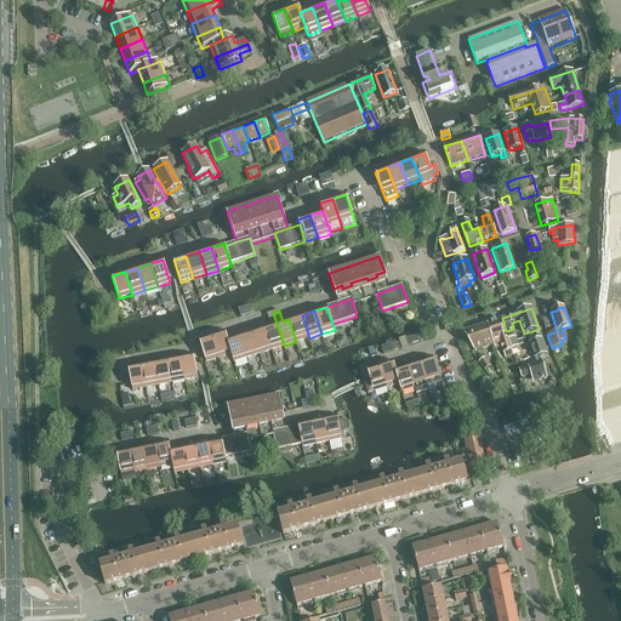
[(271,325),(265,328),(272,351),(284,346),(273,313),(267,314),(271,325)]
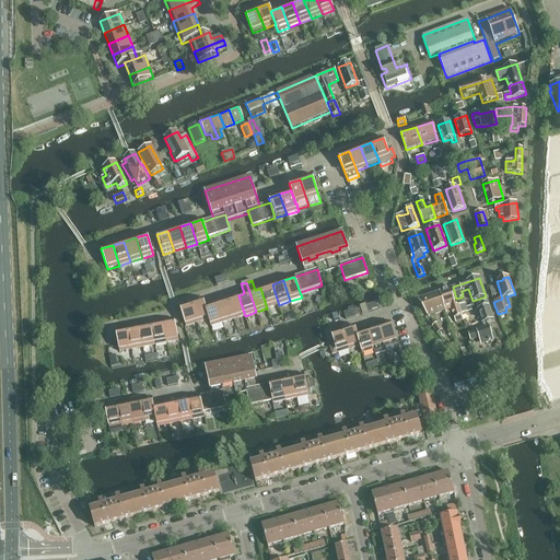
[(272,284),(260,288),(267,308),(279,305),(272,284)]
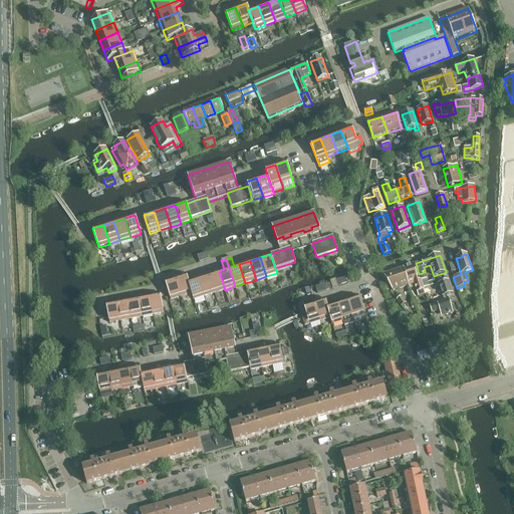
[(403,267),(404,269),(409,286),(410,288),(417,286),(420,292),(425,291),(424,288),(422,284),(421,280),(419,280),(413,264),(403,267)]
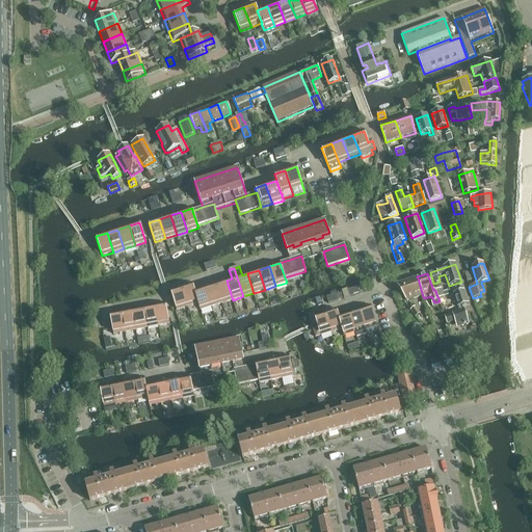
[(406,301),(423,296),(418,278),(399,285),(398,287),(406,301)]
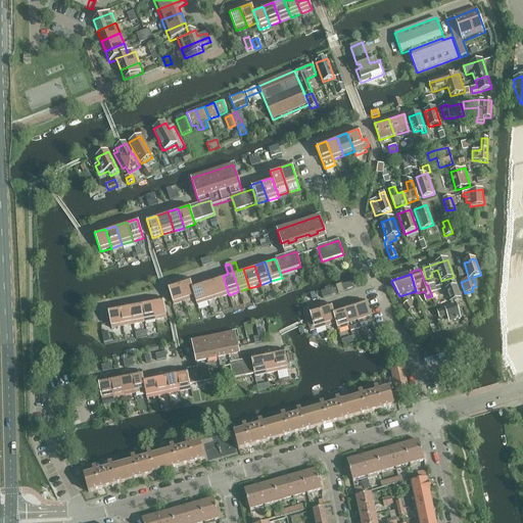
[(223,276),(211,279),(218,298),(229,295),(223,276)]
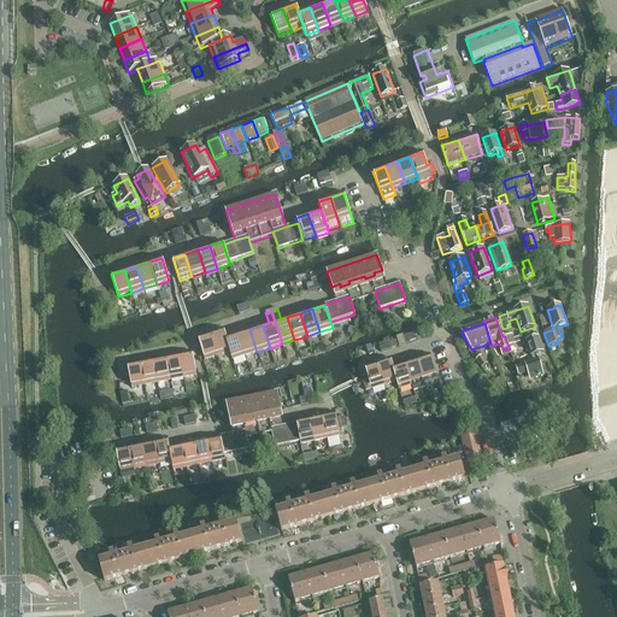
[(217,357),(229,352),(230,352),(225,338),(223,329),(210,334),(217,357)]
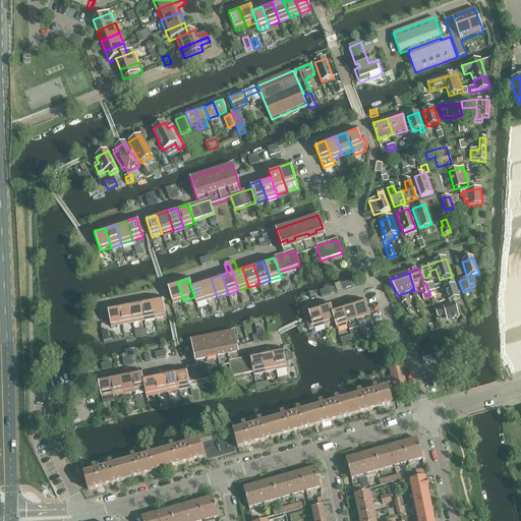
[(211,278),(200,282),(207,301),(217,297),(211,278)]
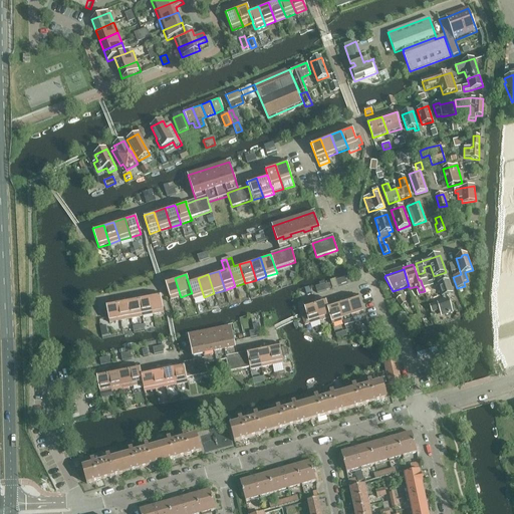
[(438,284),(442,297),(453,293),(449,281),(448,281),(446,276),(441,278),(443,283),(438,284)]
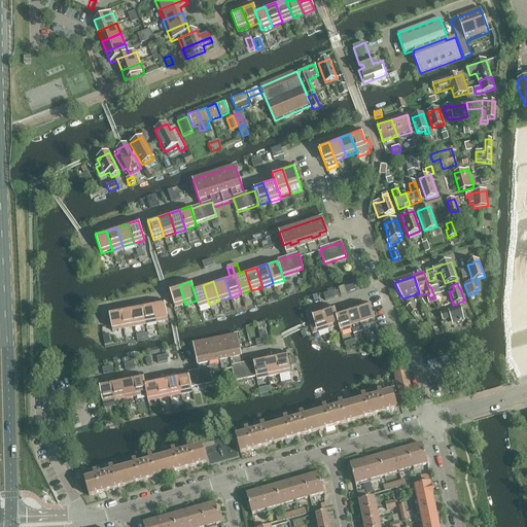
[(175,308),(185,305),(179,285),(169,288),(175,308)]
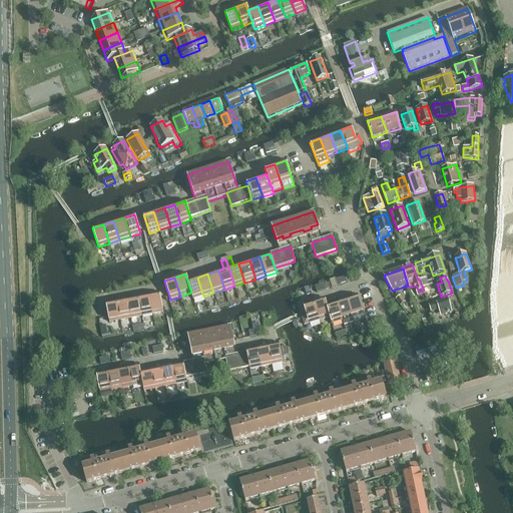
[(191,293),(190,293),(193,300),(203,297),(197,278),(187,281),(191,293)]
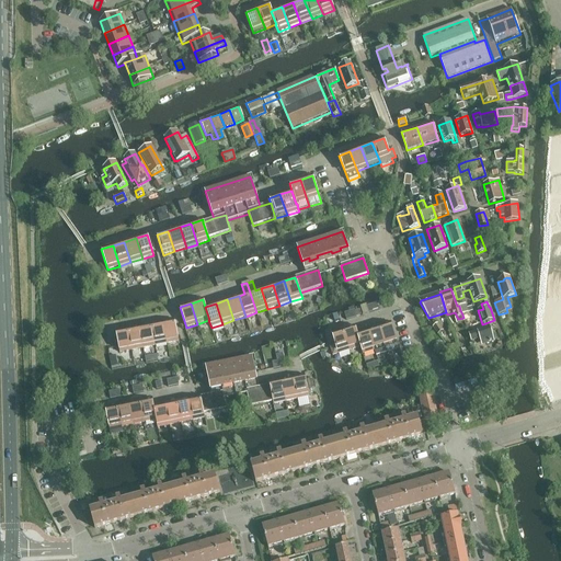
[(366,305),(361,307),(363,316),(366,315),(369,313),(367,307),(366,305)]
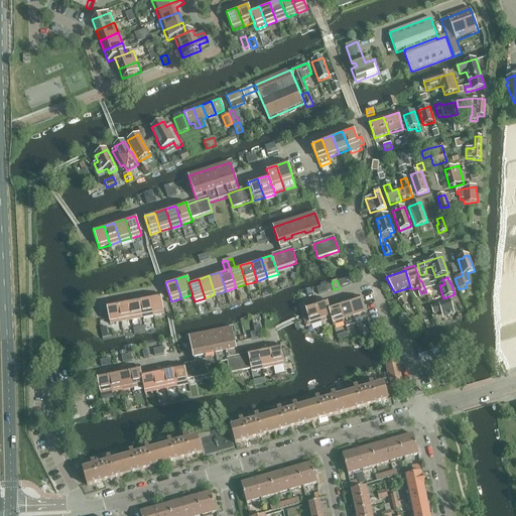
[(160,294),(150,296),(153,316),(164,314),(160,294)]
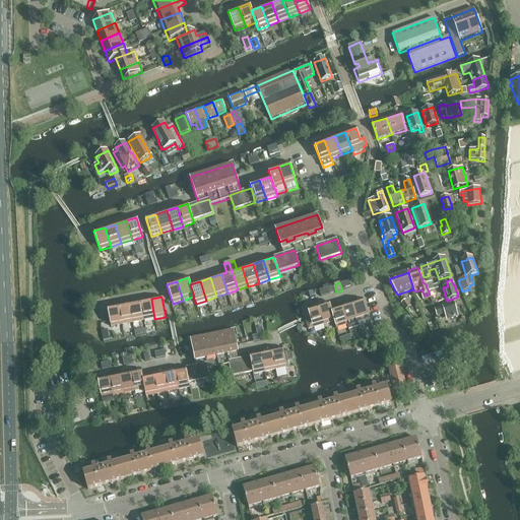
[(151,299),(140,301),(144,321),(154,319),(151,299)]
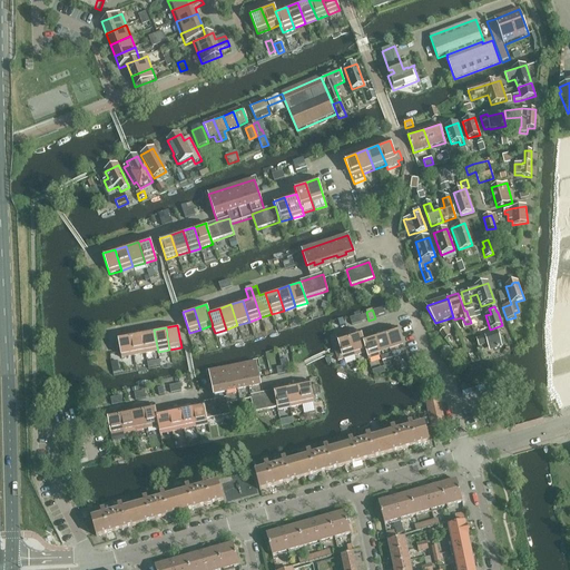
[(397,327),(385,332),(392,353),(394,359),(406,355),(397,327)]
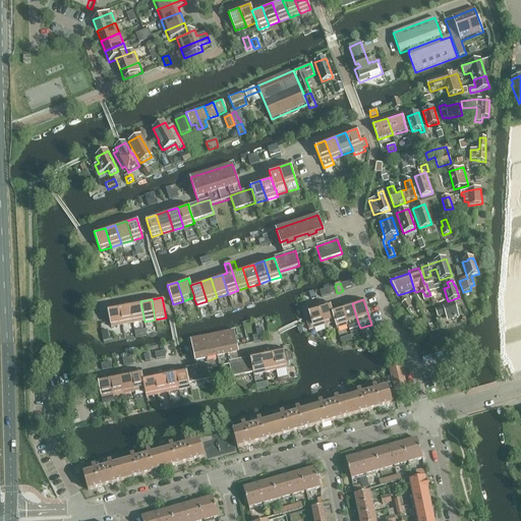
[(140,301),(129,303),(133,324),(145,322),(140,301)]
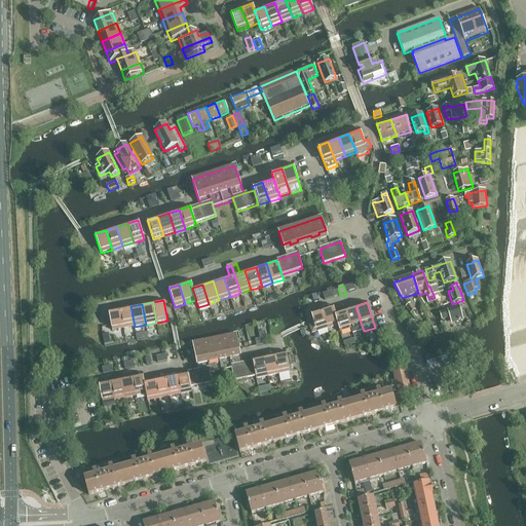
[(406,307),(411,313),(415,310),(411,304),(406,307)]
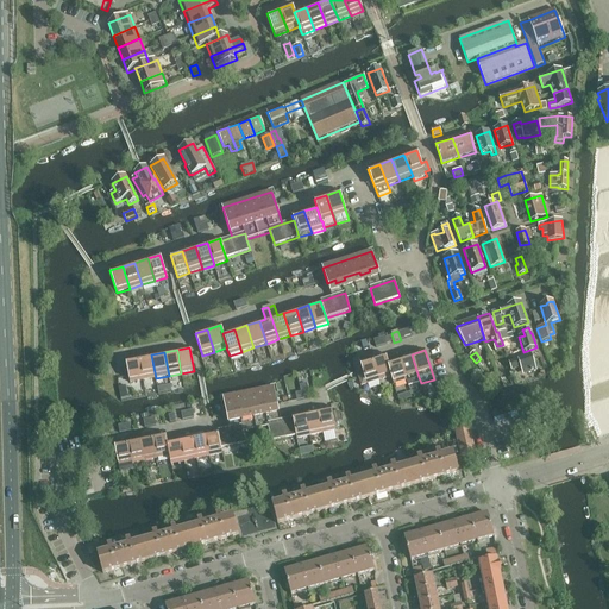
[(151,355),(138,357),(143,381),(156,378),(151,355)]
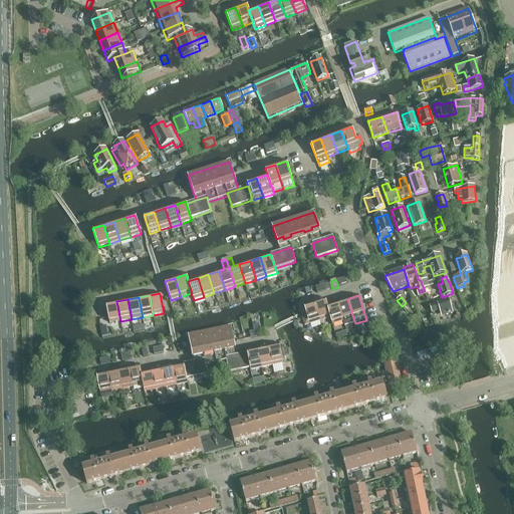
[(325,299),(314,302),(320,321),(330,318),(326,306),(327,305),(325,299)]
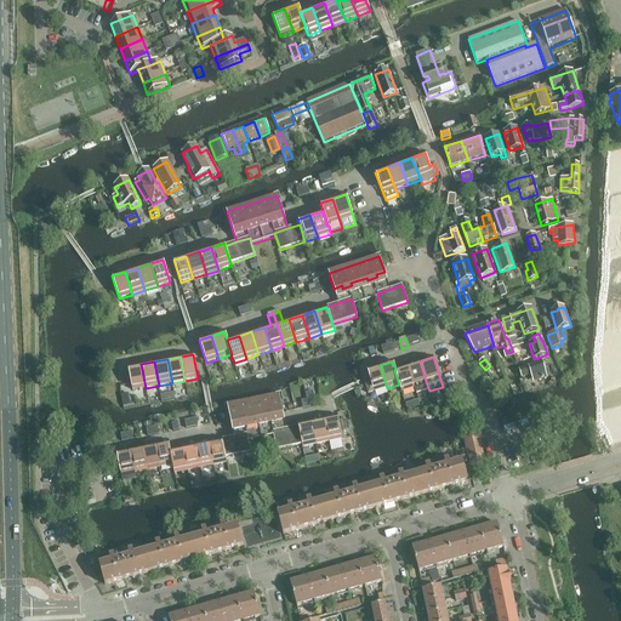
[(420,362),(408,365),(415,388),(427,385),(420,362)]
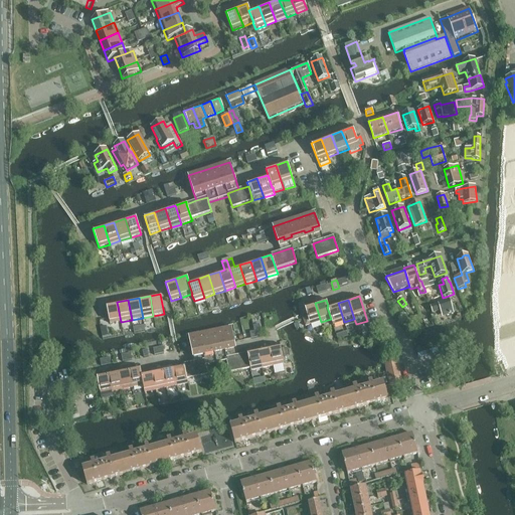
[(454,314),(450,300),(438,304),(431,307),(433,314),(441,311),(442,314),(445,313),(447,316),(454,314)]
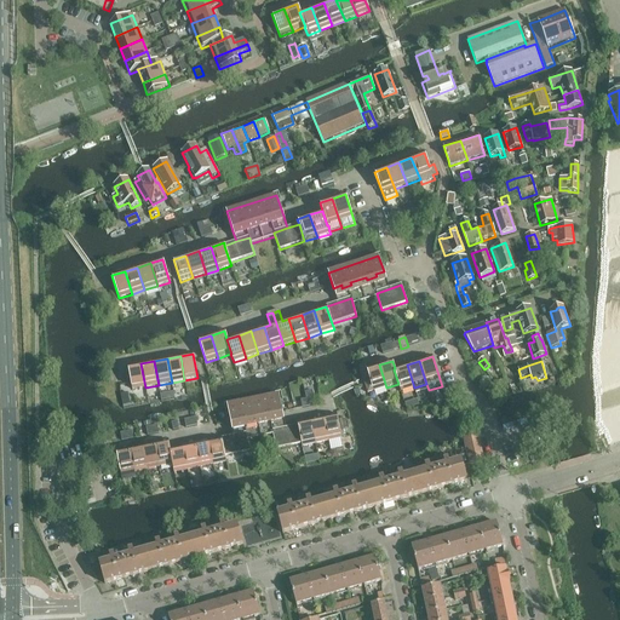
[(145,388),(141,363),(127,366),(132,390),(145,388)]
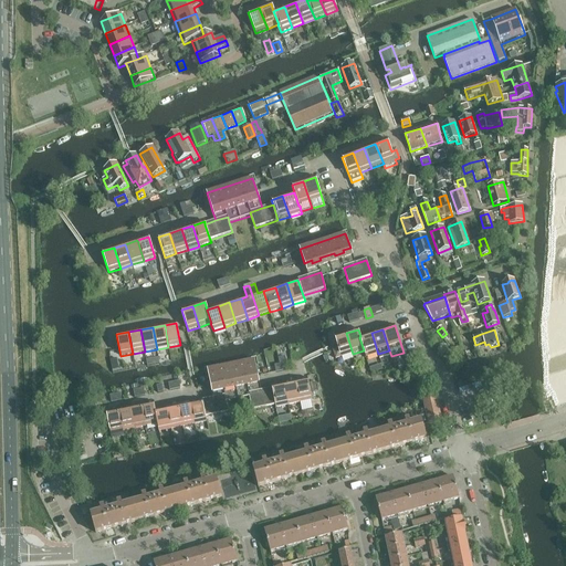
[(346,333),(334,336),(338,348),(341,357),(353,354),(346,333)]
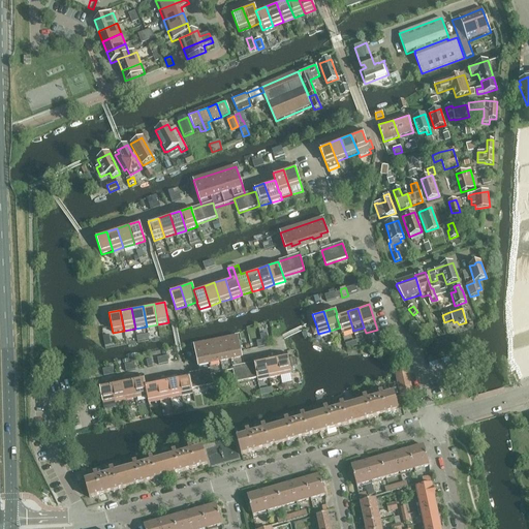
[(337,314),(336,315),(340,328),(342,335),(353,331),(347,311),(337,314)]
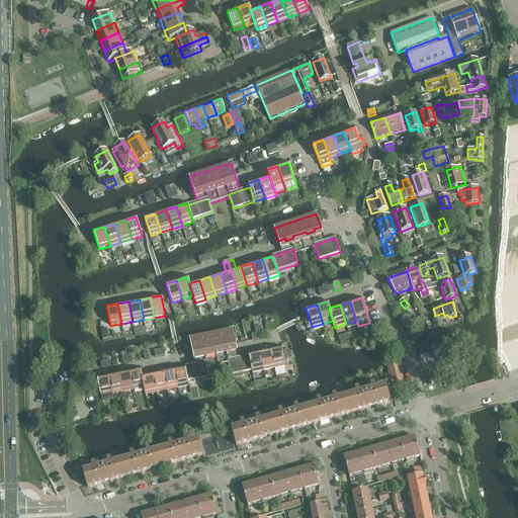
[(193,357),(194,364),(206,362),(207,367),(229,363),(228,360),(239,358),(237,350),(233,329),(189,338),(192,352),(193,357)]
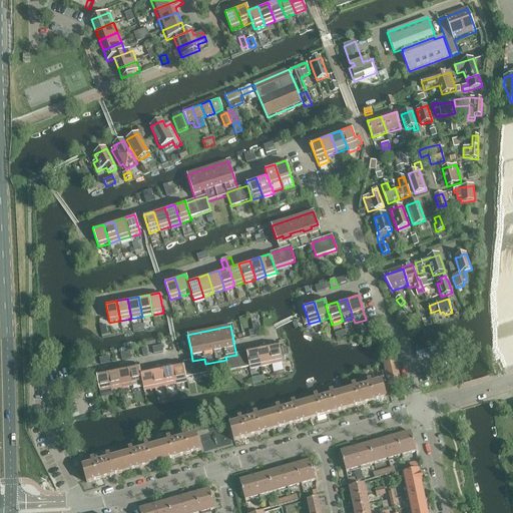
[(268,346),(272,365),(283,363),(279,344),(268,346)]
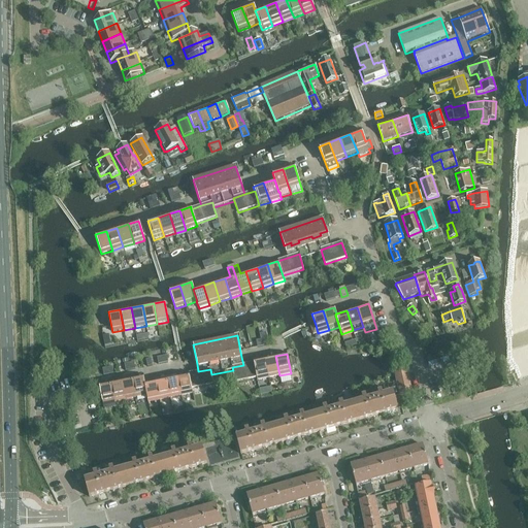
[(264,358),(268,378),(279,375),(275,356),(264,358)]
